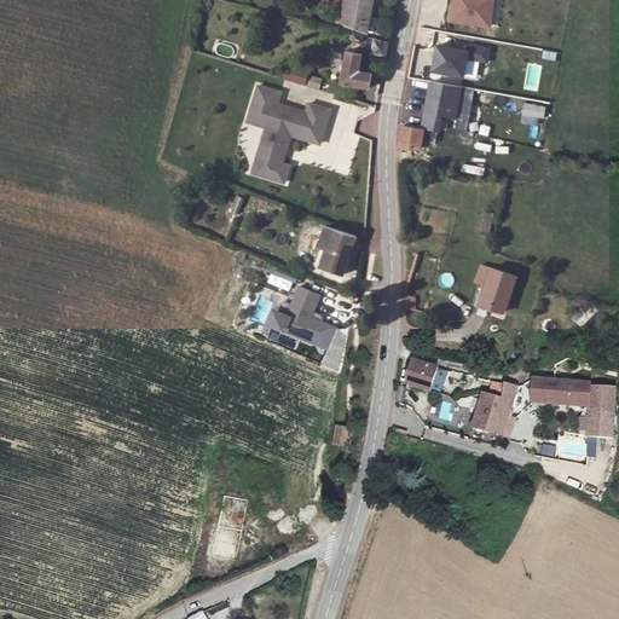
[(370,27),(375,0),(353,0),(350,22),(370,27)]
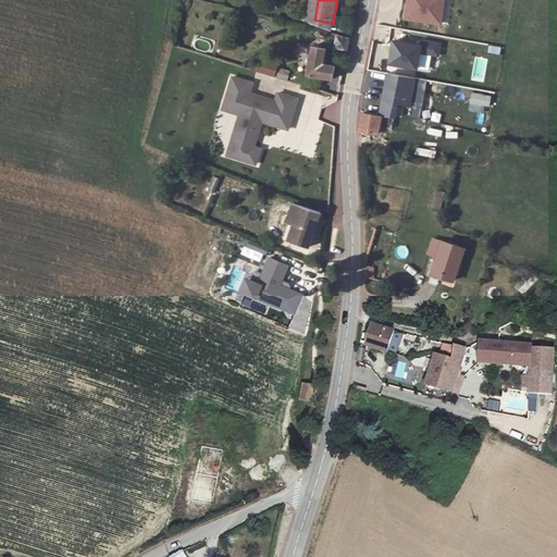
[(472,0),(407,0),(406,16),(468,26),(472,0)]
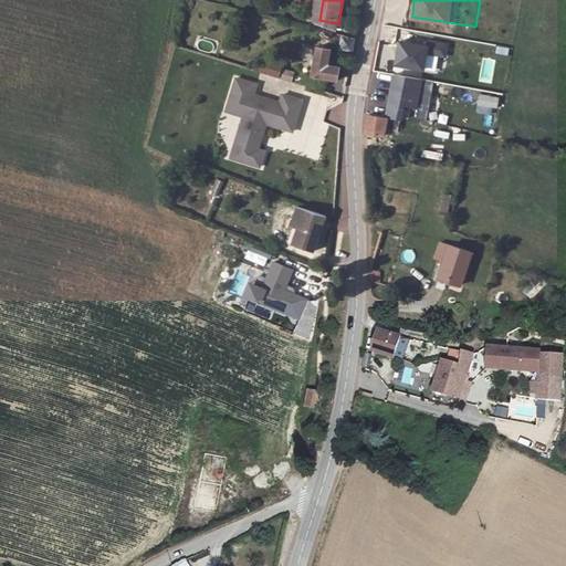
[(354,48),(356,37),(347,34),(345,45),(354,48)]
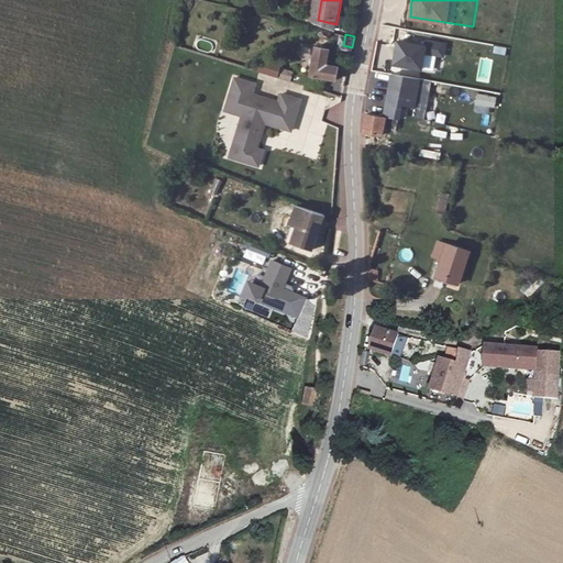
[(397,37),(394,54),(421,58),(423,43),(397,37)]
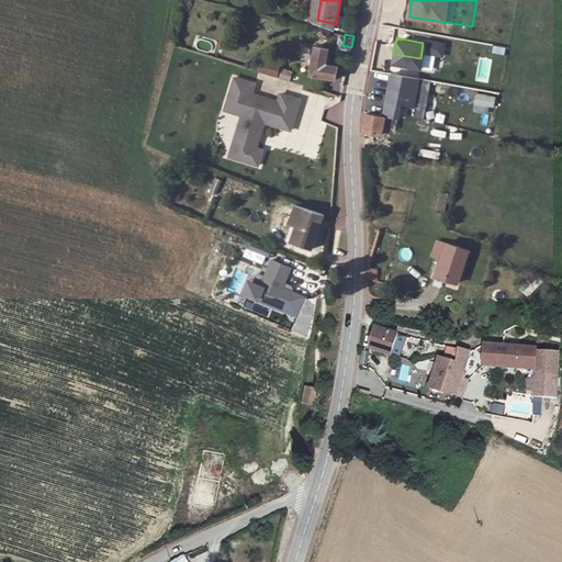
[(345,81),(348,66),(332,63),(335,49),(321,46),(314,74),(345,81)]
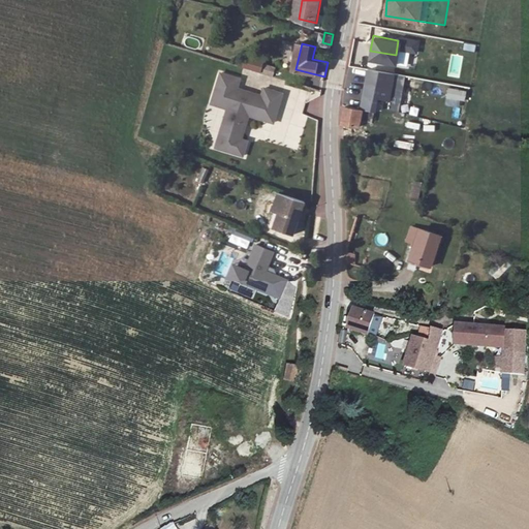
[(360,104),(363,105),(373,106),(376,95),(390,97),(396,55),(370,51),(360,104)]
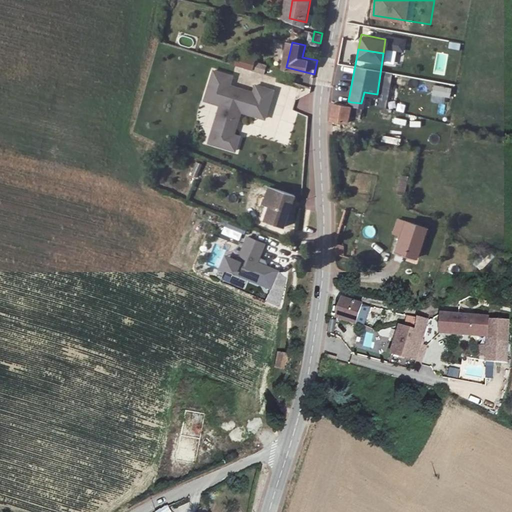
[(239,55),(237,66),(267,75),(269,65),(255,61),(255,59),(239,55)]
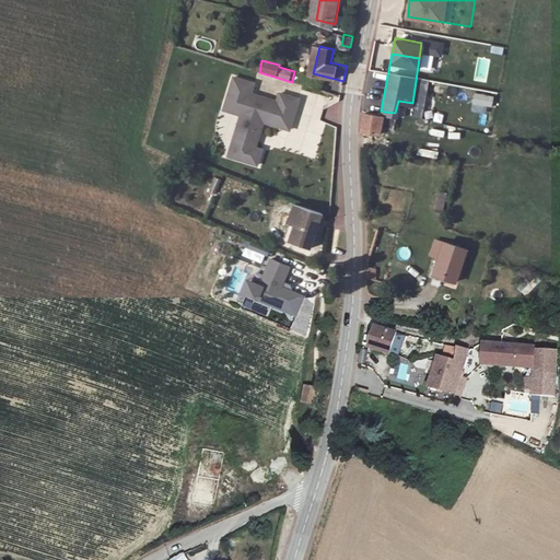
[(248,83),(228,78),(220,107),(229,109),(228,113),(236,115),(233,125),(241,127),(236,143),(229,141),(224,156),(254,165),(258,149),(252,147),(254,140),(252,137),(254,131),(256,131),(258,121),(284,129),(293,97),(275,92),(272,101),(245,93),(248,83)]
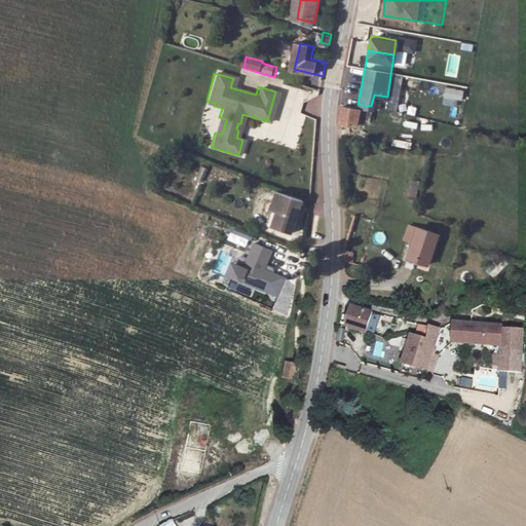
[(268,76),(266,84),(279,88),(282,80),(268,76)]
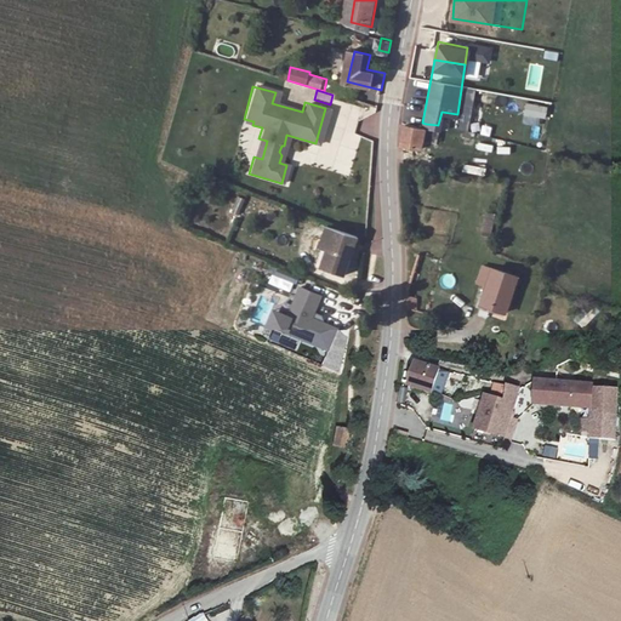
[(314,167),(349,176),(360,135),(353,134),(357,118),(336,113),(335,120),(345,123),(339,146),(330,144),(332,136),(323,134),(314,167)]
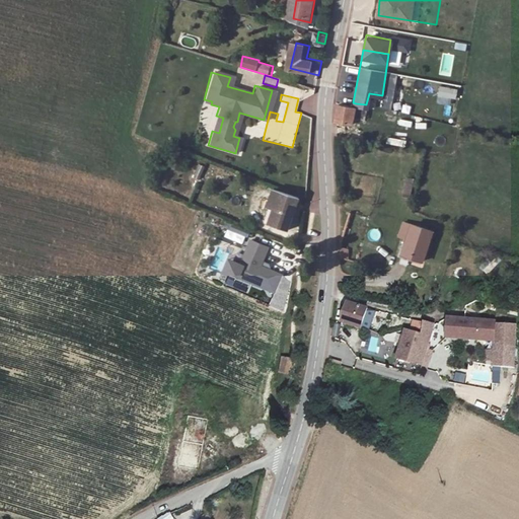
[(408,115),(426,117),(427,99),(409,97),(408,115)]
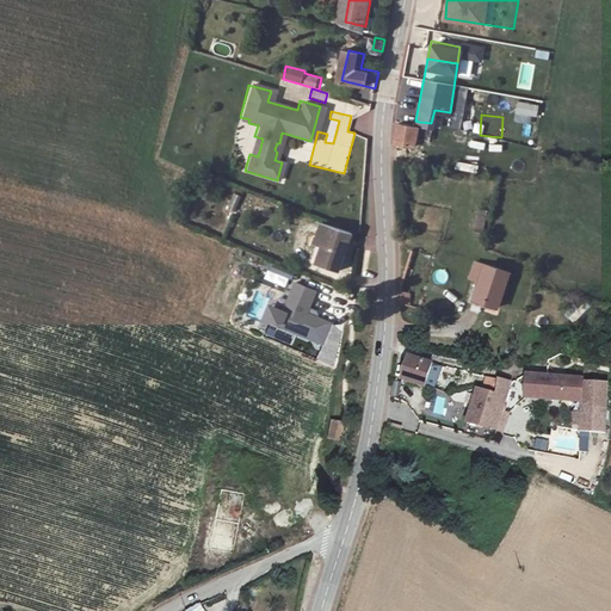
[(415,121),(399,118),(395,136),(414,142),(419,122),(415,121)]
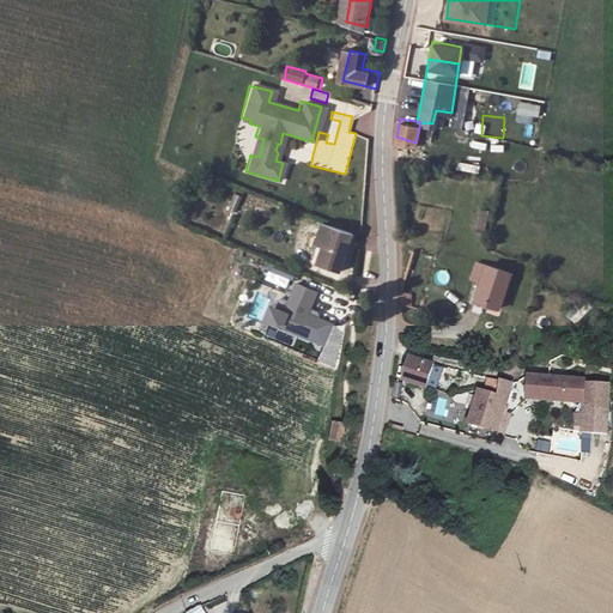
[(263,139),(255,137),(250,155),(259,157),(263,139)]
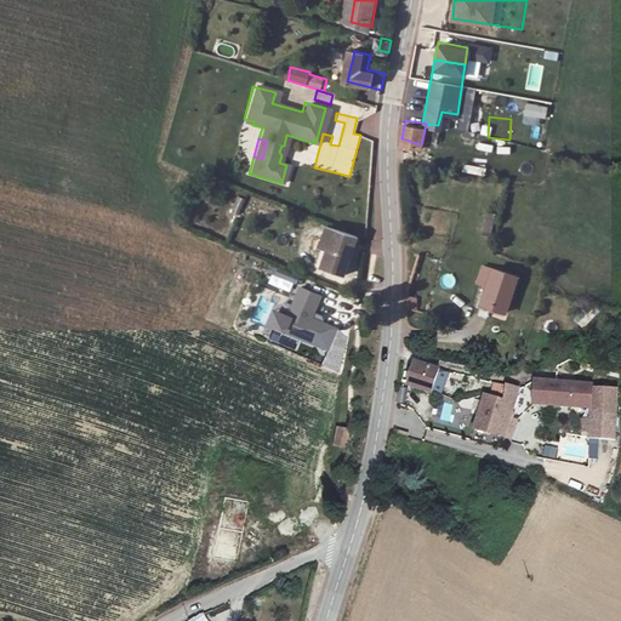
[(491,235),(493,214),(483,214),(482,234),(491,235)]
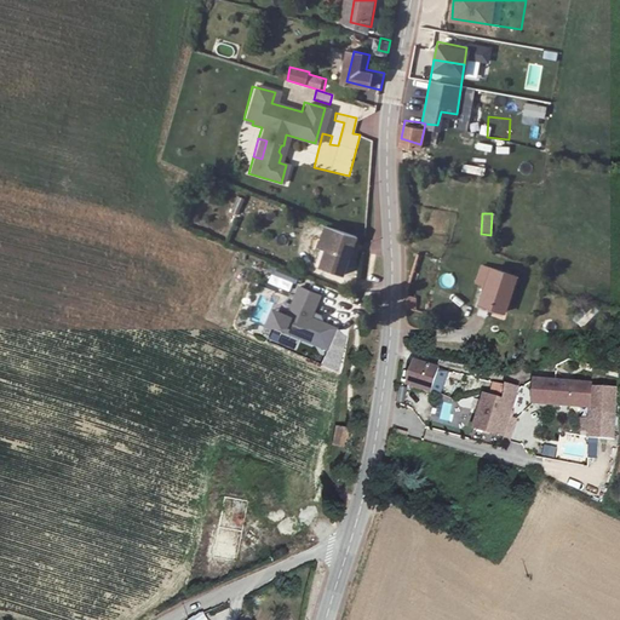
[(354,235),(322,223),(319,234),(314,231),(309,246),(313,248),(310,254),(316,259),(314,264),(338,275),(354,235)]
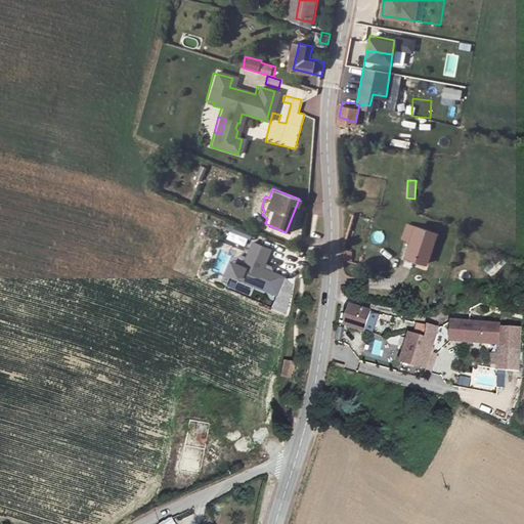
[(430,241),(399,233),(395,248),(403,250),(399,265),(421,271),(430,241)]
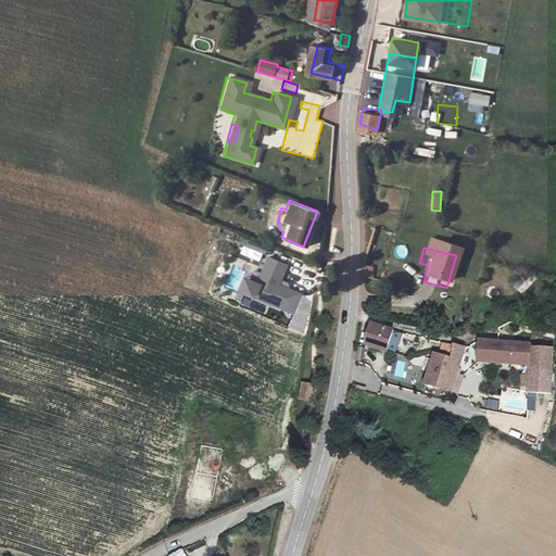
[(288,263),(268,255),(248,301),(298,320),(306,292),(280,282),(288,263)]
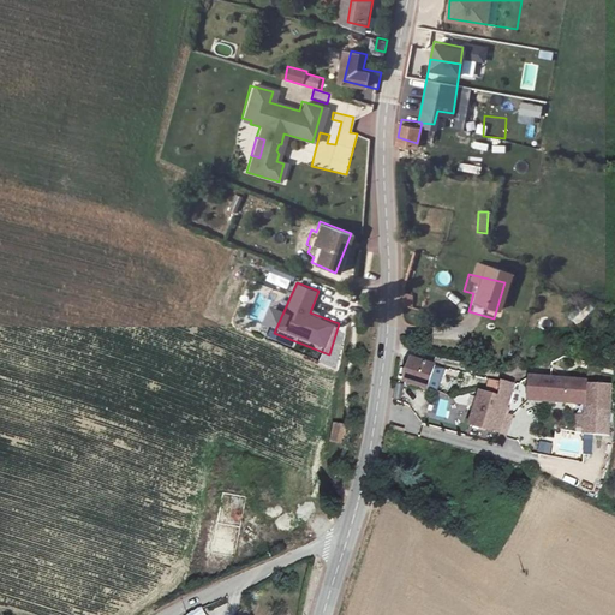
[(578,302),(565,316),(575,326),(589,311),(578,302)]
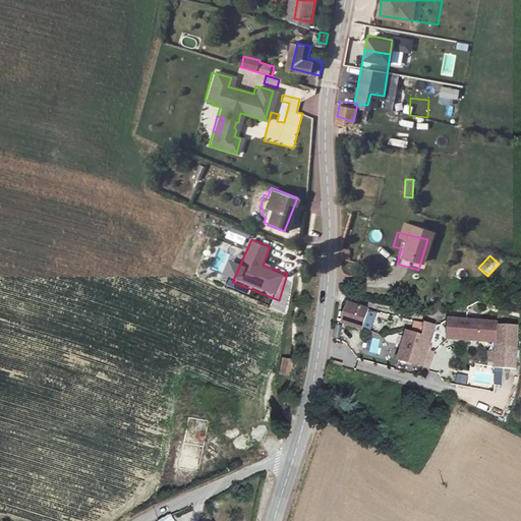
[(364,335),(368,314),(348,308),(345,328),(364,335)]
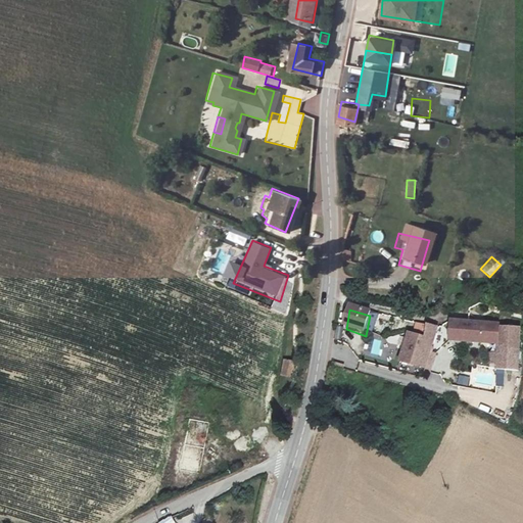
[(372,338),(377,318),(370,316),(366,336),(372,338)]
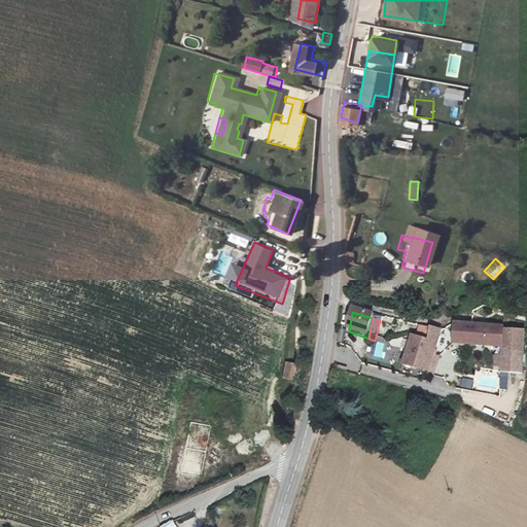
[(344,343),(345,328),(339,327),(337,343),(344,343)]
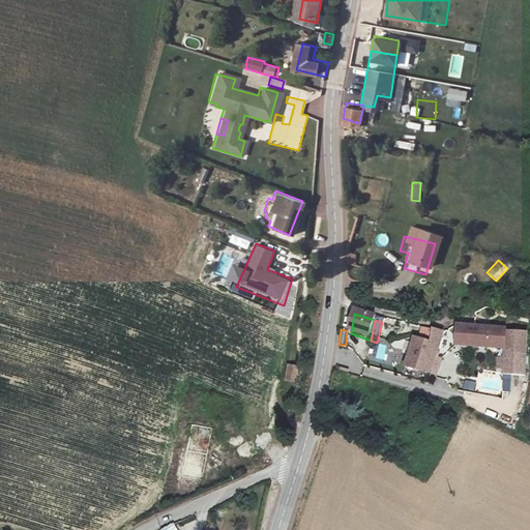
[(415,333),(413,349),(424,351),(428,337),(415,333)]
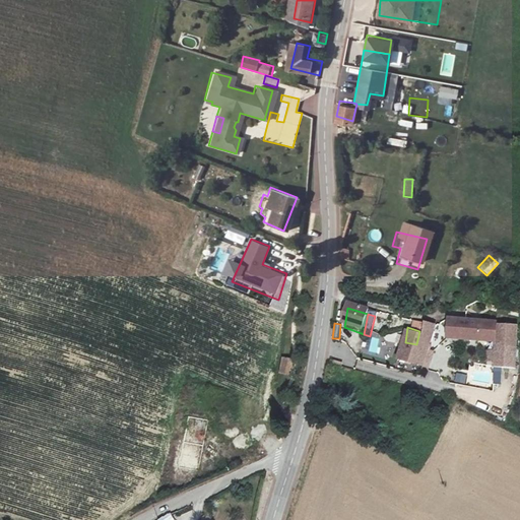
[(494,329),(445,329),(445,347),(493,347),(514,347),(514,331),(494,331),(494,329)]
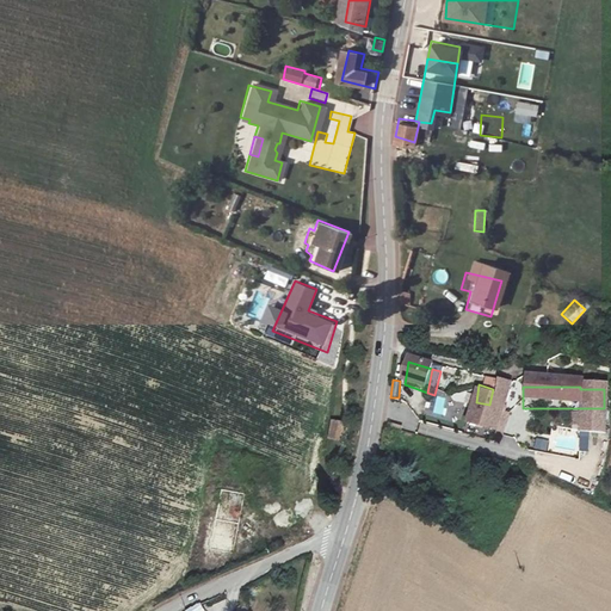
[(489,405),(476,402),(473,401),(464,430),(495,437),(507,393),(493,389),(489,405)]
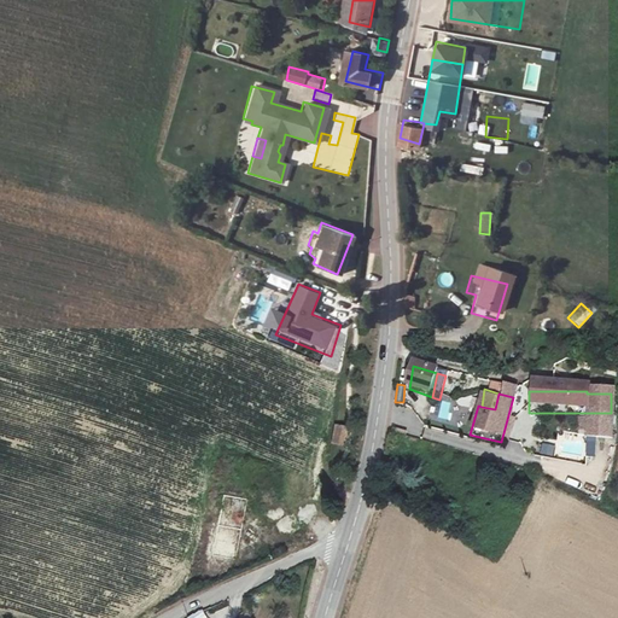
[(611,439),(611,413),(586,413),(586,439),(611,439)]
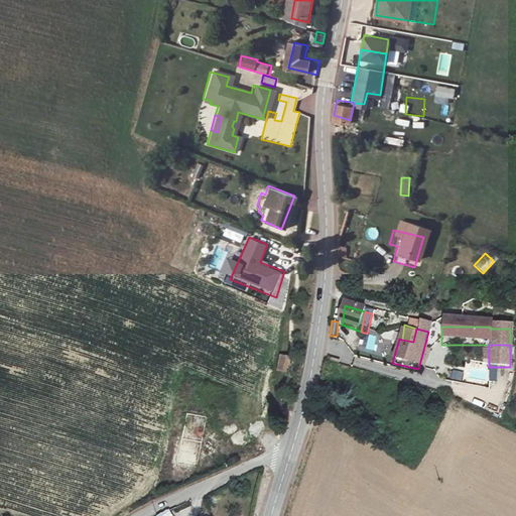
[(277,371),(289,372),(290,355),(278,354),(277,371)]
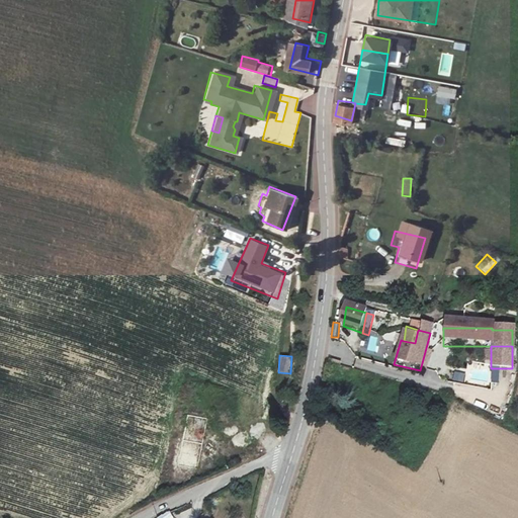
[(452,372),(452,381),(463,382),(463,372),(452,372)]
